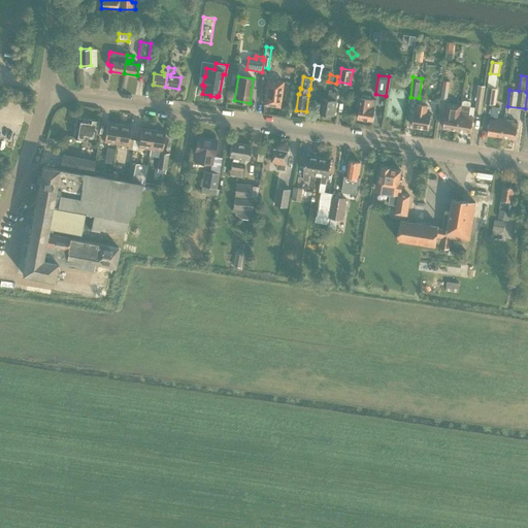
[(264,104),(278,106),(283,83),(267,80),(264,104)]
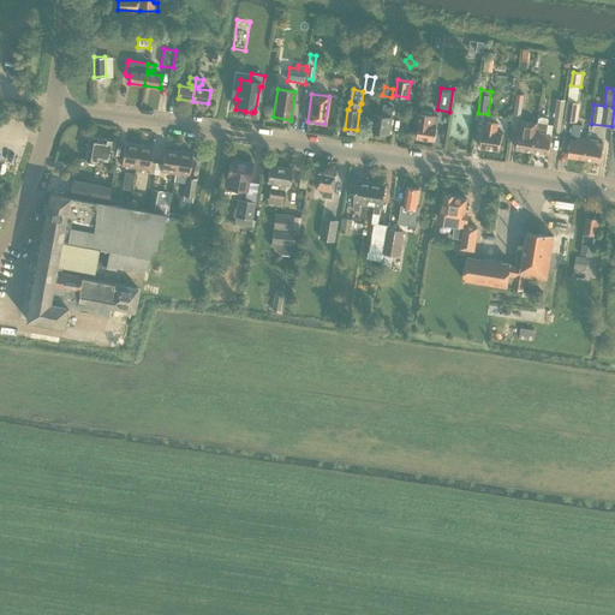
[(513,115),(521,117),(525,95),(517,94),(513,115)]
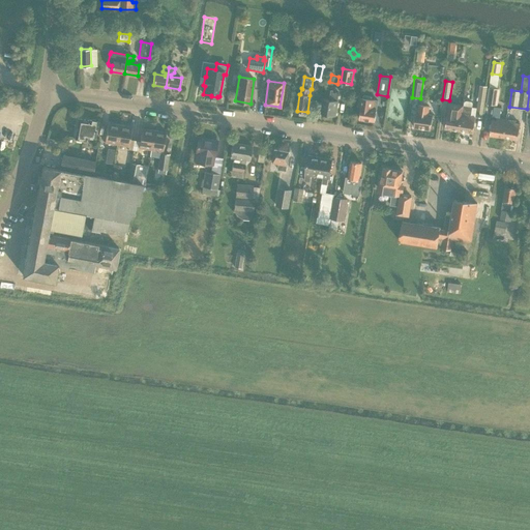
[(463,105),(462,113),(459,130),(473,133),(475,117),(482,118),(488,86),(480,85),(477,108),(473,107),(473,102),(472,101),(467,100),(465,101),(464,105),(463,105)]
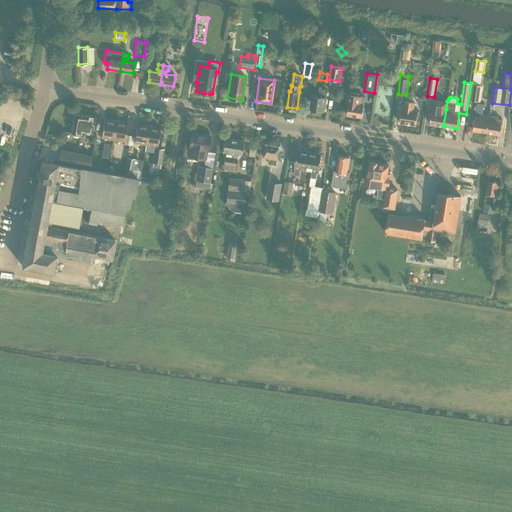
[(470,100),(481,102),(484,85),(473,83),(470,100)]
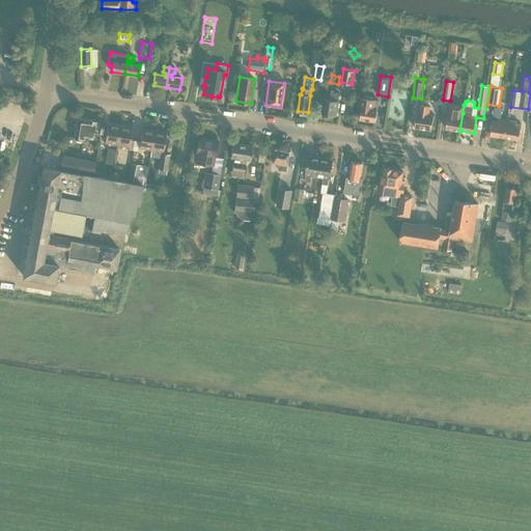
[(332,90),(330,100),(323,99),(320,114),(336,116),(338,102),(339,93),(334,92),(334,90),(332,90)]
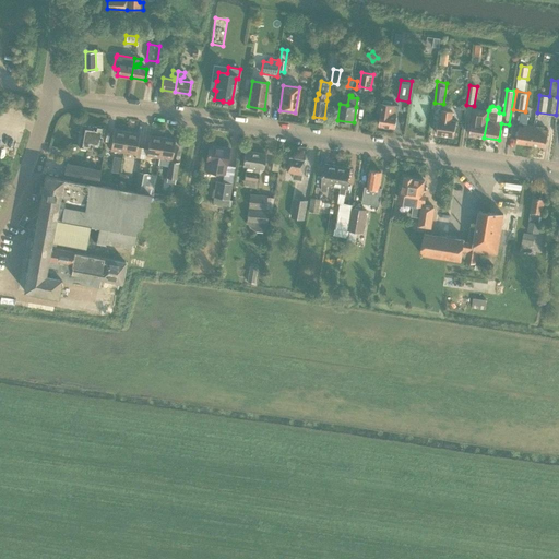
[(383,100),(383,104),(379,104),(378,114),(380,114),(379,126),(395,128),(396,115),(394,115),(395,106),(392,105),(393,103),(383,100)]
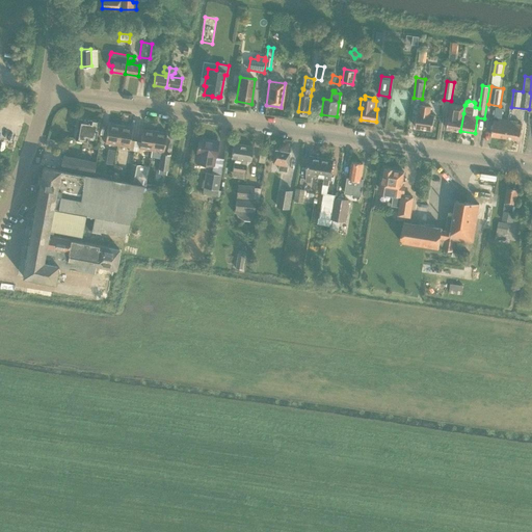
[(449,113),(447,129),(460,131),(463,113),(464,105),(451,103),(450,113),(449,113)]
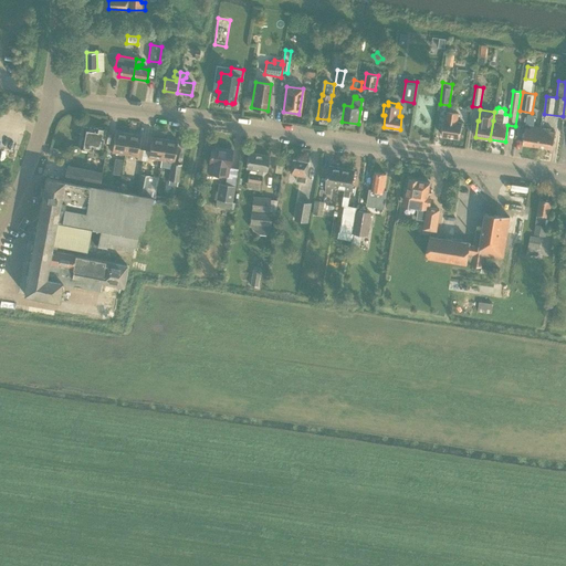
[(442,136),(460,139),(462,123),(458,122),(459,114),(448,112),(446,122),(444,121),(442,136)]
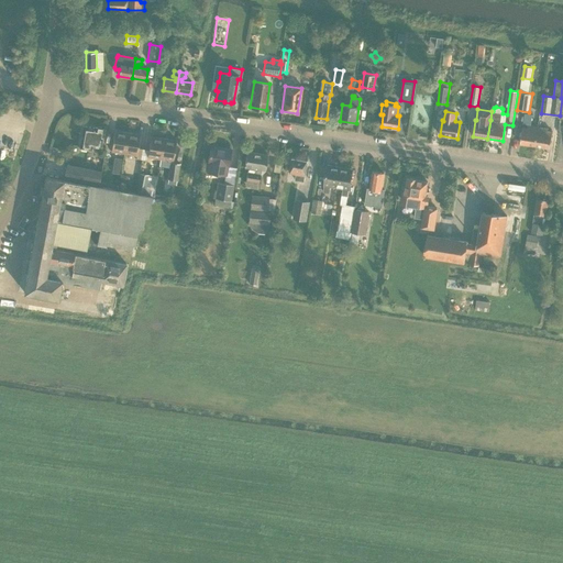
[(94,128),(83,125),(78,148),(91,151),(92,147),(101,148),(105,129),(102,129),(101,127),(98,127),(96,128),(94,128)]
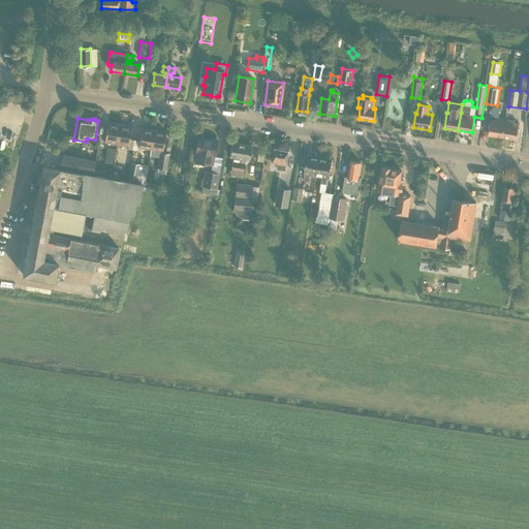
[(502,137),(505,120),(496,118),(495,120),(491,119),(489,135),(502,137)]
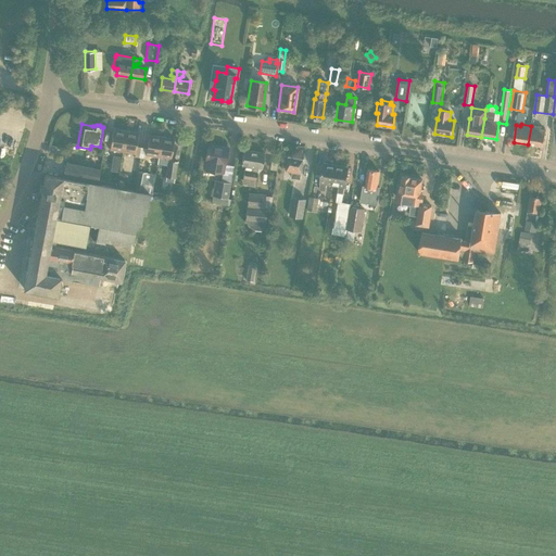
[(531,126),(528,144),(543,147),(545,130),(541,129),(541,127),(531,126)]
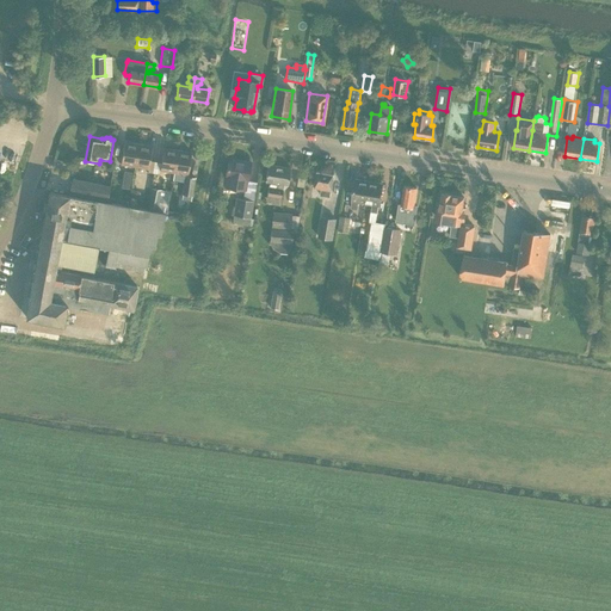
[(137,144),(124,142),(121,165),(135,167),(137,144)]
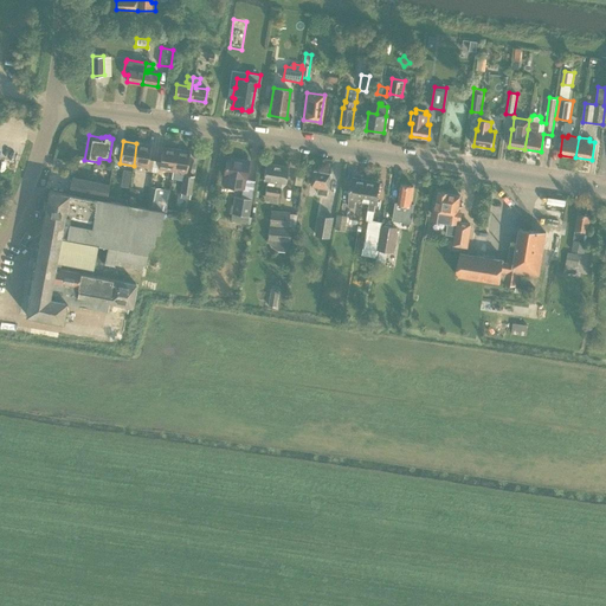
[(153,172),(154,160),(148,160),(150,144),(136,143),(134,166),(147,167),(147,171),(153,172)]
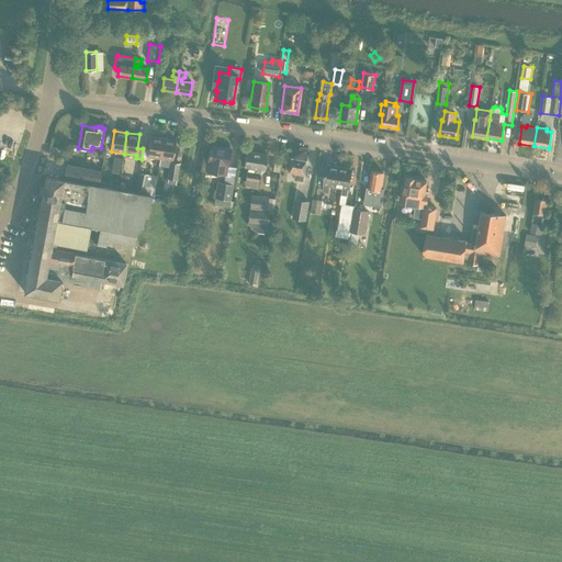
[(148,149),(143,148),(142,159),(147,160),(147,157),(160,159),(164,138),(150,136),(148,149)]
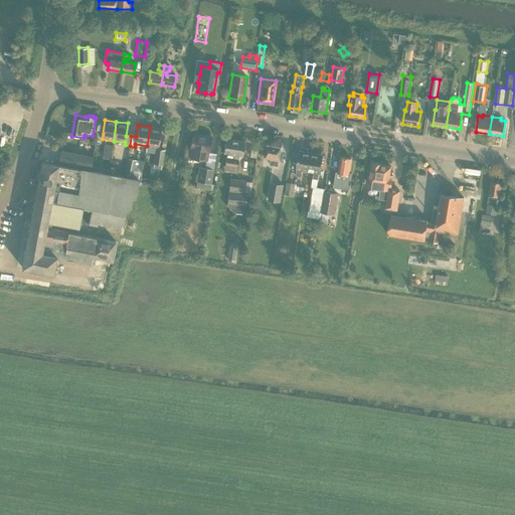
[(150,127),(147,146),(158,148),(161,129),(150,127)]
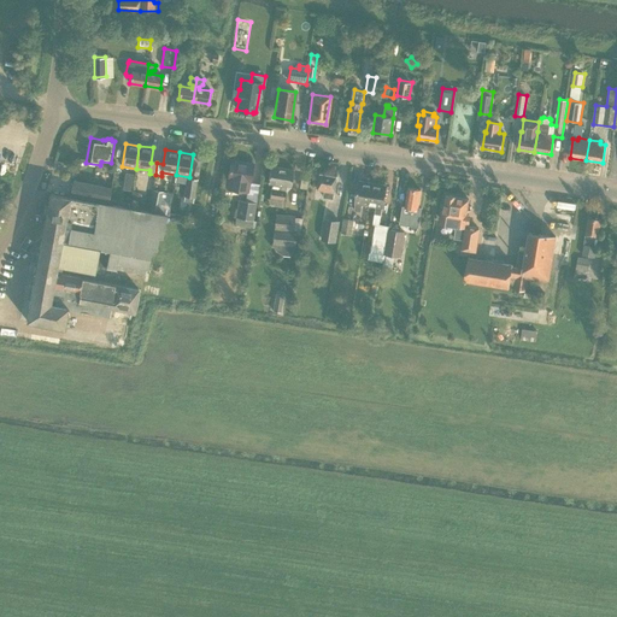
[(227,178),(228,178),(227,189),(250,192),(251,182),(250,182),(253,164),(230,160),(227,178)]
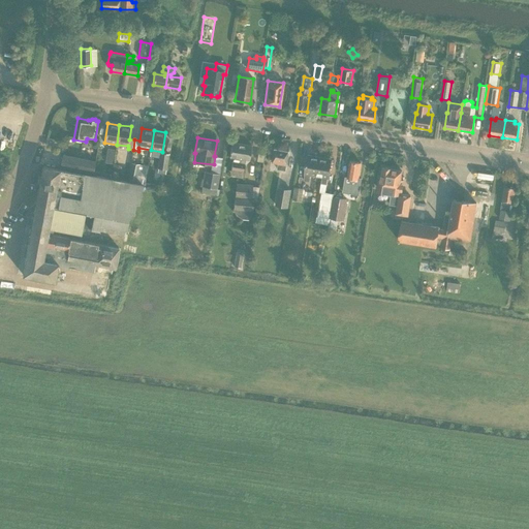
[(251,146),(231,143),(229,157),(234,158),(231,170),(243,173),(245,160),(249,160),(251,146)]
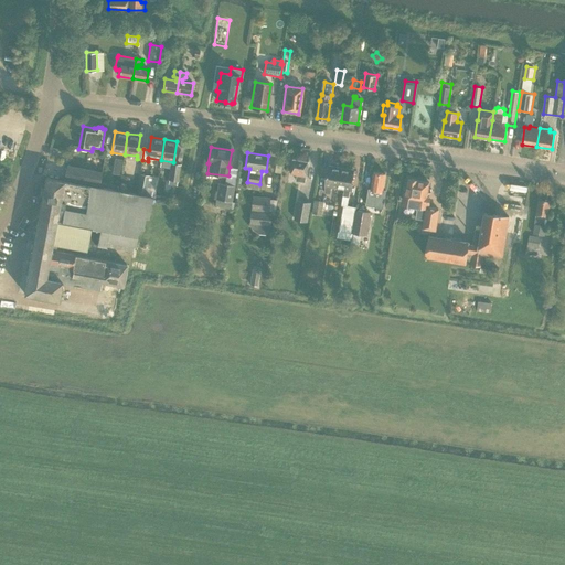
[(119,174),(121,160),(115,159),(113,173),(119,174)]
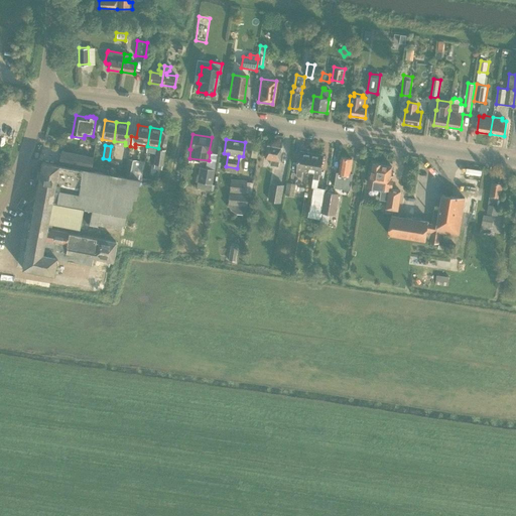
[(279,161),(281,148),(268,146),(265,158),(271,159),(270,164),(278,166),(279,161)]
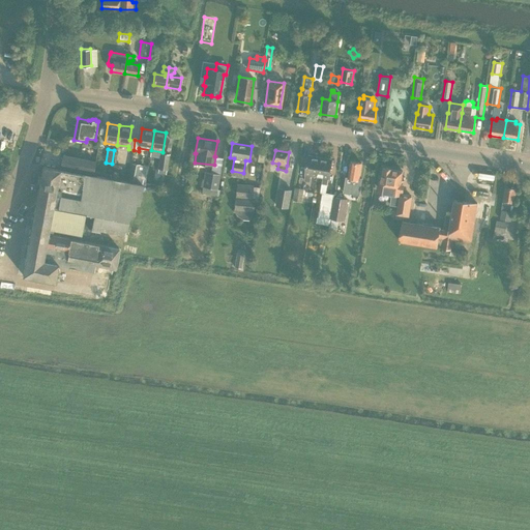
[(158,169),(168,171),(171,154),(162,152),(158,169)]
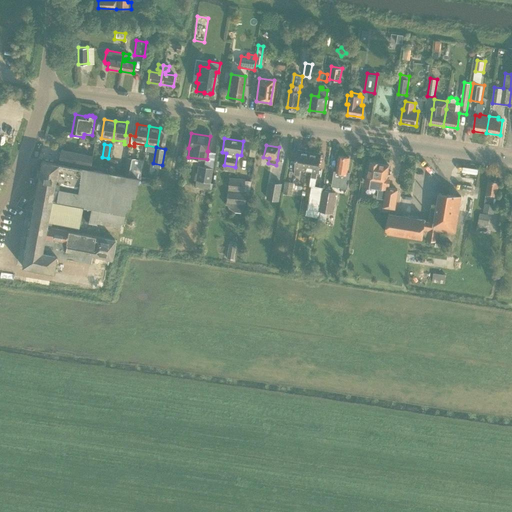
[(88,168),(91,156),(61,150),(58,162),(88,168)]
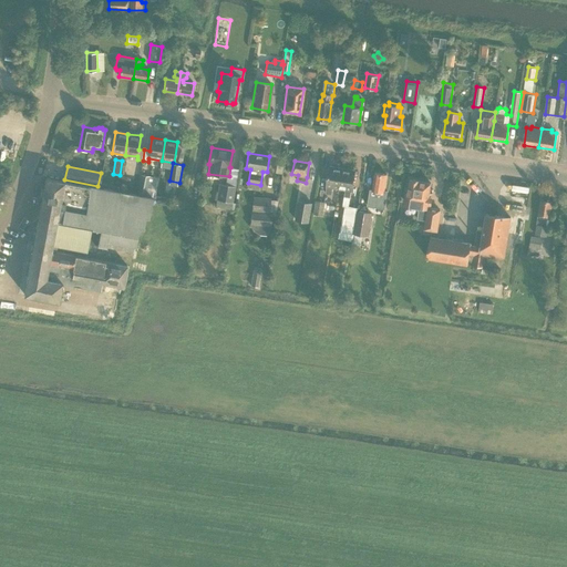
[(339,189),(342,168),(329,166),(326,187),(327,187),(326,194),(331,194),(332,188),(339,189)]
